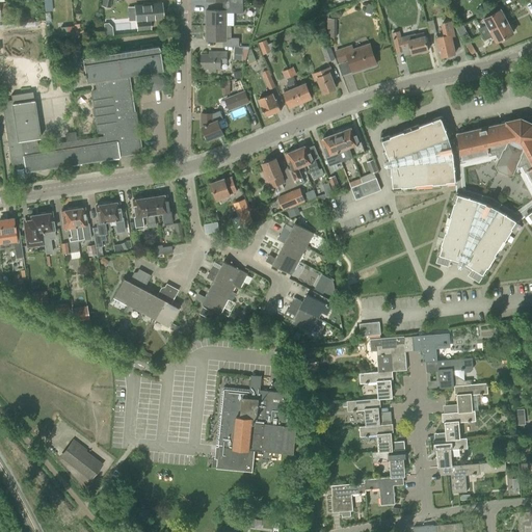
[(368,3),(365,12),(372,15),(375,5),(368,3)]
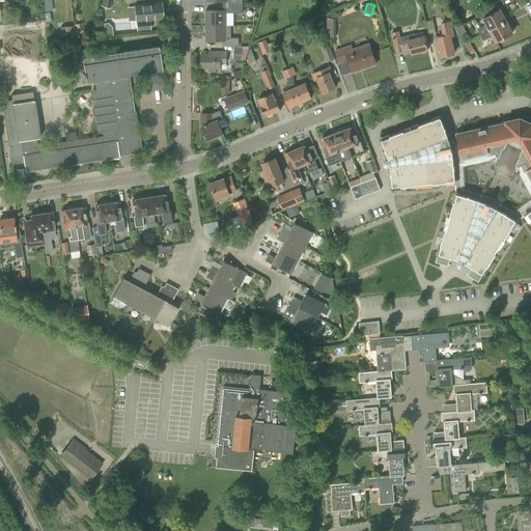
[(134,7),(135,23),(136,23),(136,31),(150,30),(149,20),(162,19),(161,5),(134,7)]
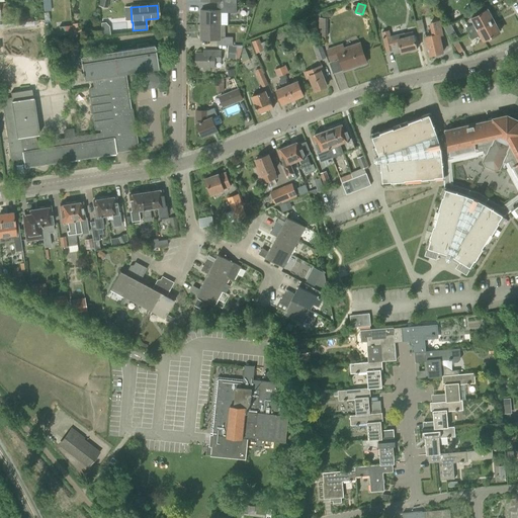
[(200,10),(200,25),(221,25),(221,19),(221,13),(223,13),(223,10),(221,10),(217,10),(200,10)]
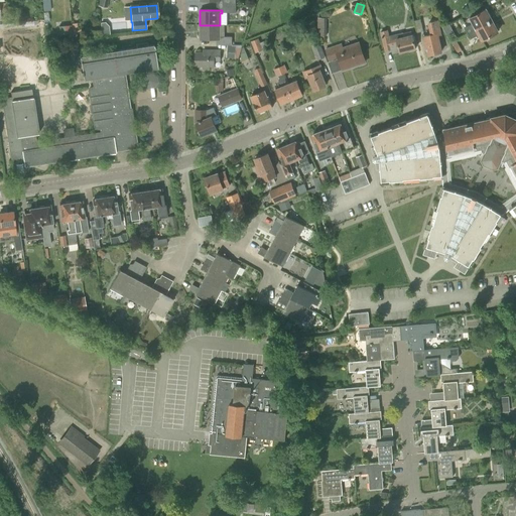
[(464,27),(467,34),(491,21),(486,10),(471,18),(473,23),(464,27)]
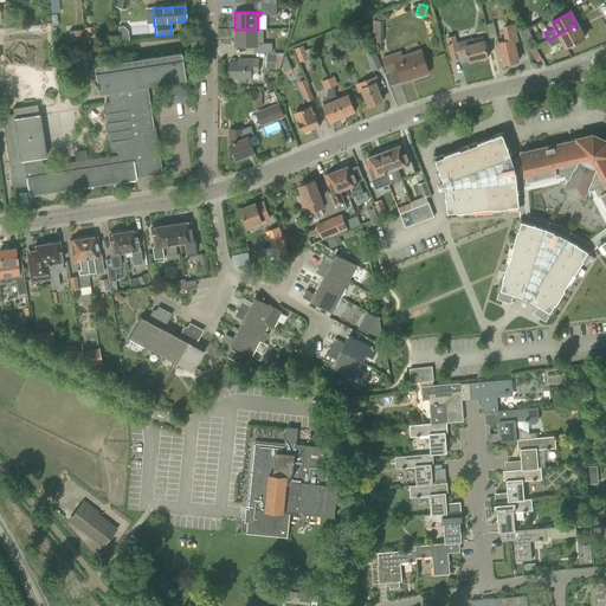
[(376,36),(374,36),(374,39),(376,39),(376,43),(384,43),(384,21),(373,21),(373,33),(376,33),(376,36)]
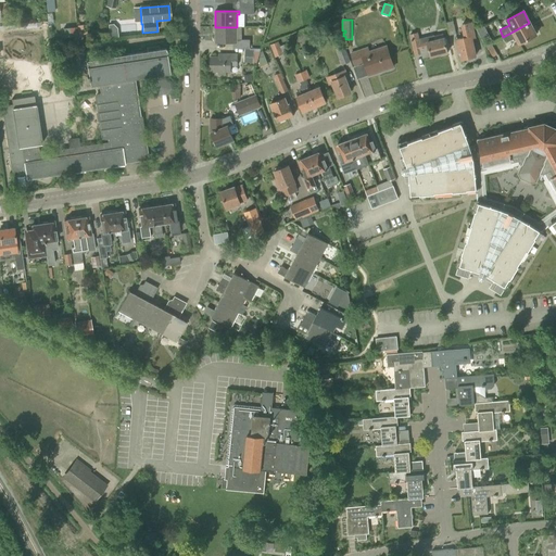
[(453,21),(446,23),(450,35),(456,34),(453,21)]
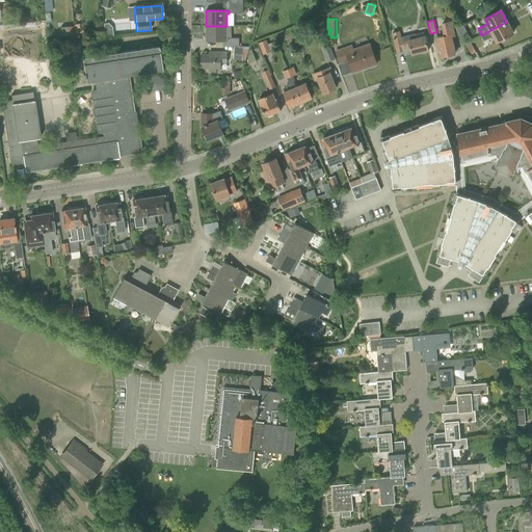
[(436,38),(441,57),(456,53),(452,35),(455,34),(452,20),(441,23),(444,36),(436,38)]
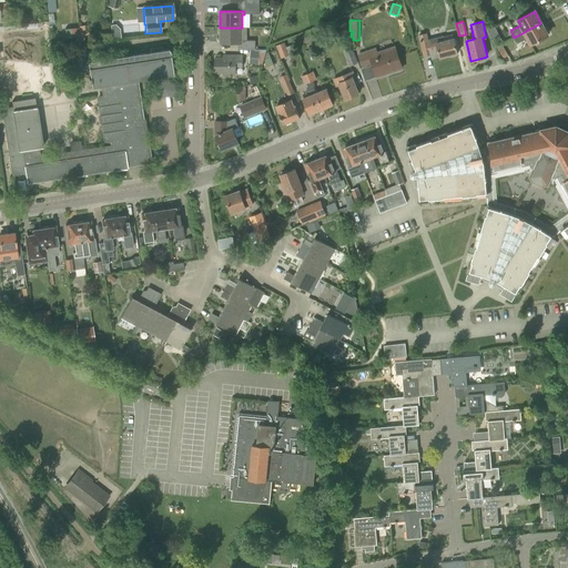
[(540,23),(514,38),(517,43),(527,38),(530,44),(531,43),(534,44),(537,43),(537,41),(547,36),(540,23)]
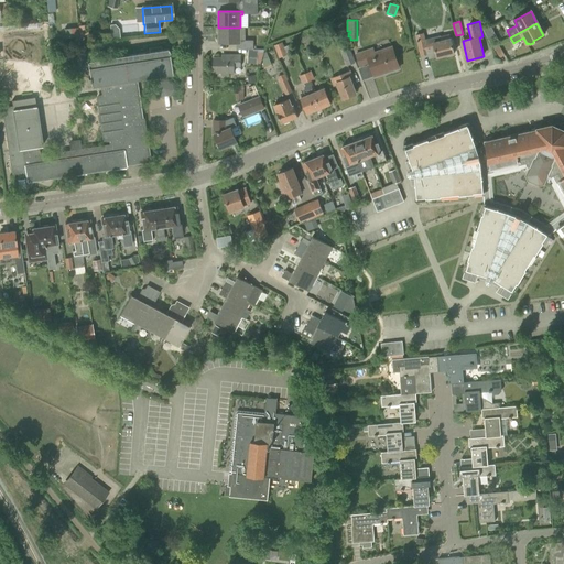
[(77,26),(78,38),(88,38),(87,25),(77,26)]
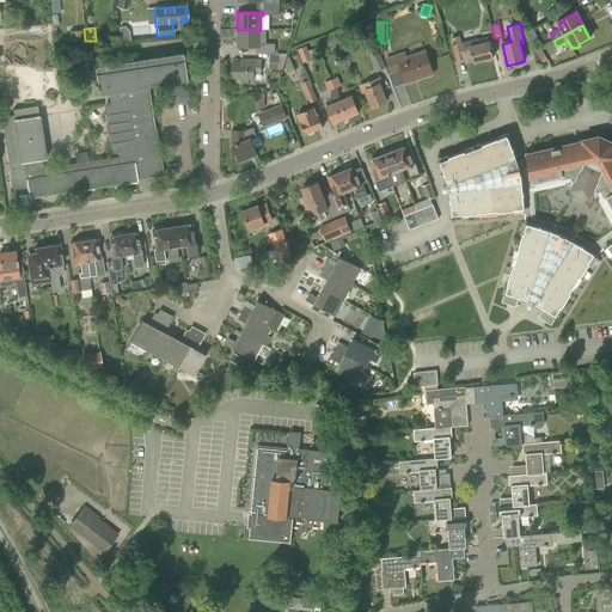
[(270,54),(275,54),(275,44),(267,44),(267,30),(261,30),(237,30),(237,47),(256,47),(256,54),(270,54)]
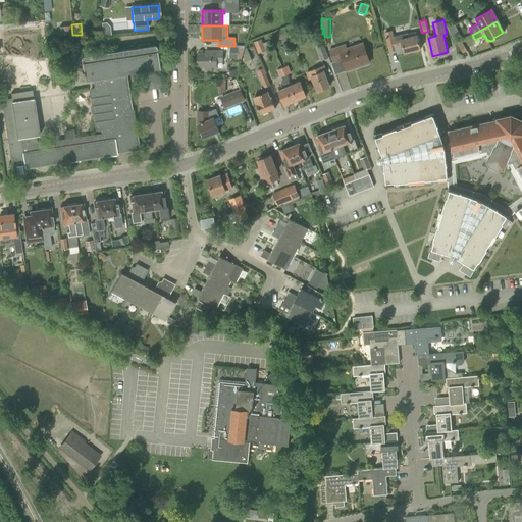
[(396,50),(397,55),(405,53),(413,51),(414,53),(419,51),(419,50),(420,49),(417,36),(416,32),(407,34),(407,36),(395,39),(393,31),(384,33),(389,52),(396,50)]
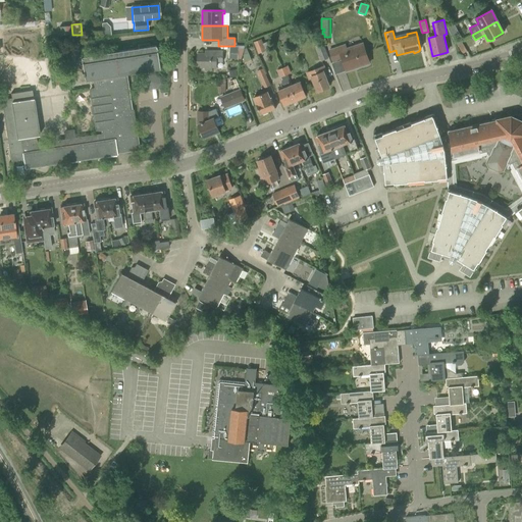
[(265,51),(267,51),(270,50),(267,42),(263,43),(261,39),(254,42),(258,54),(265,51)]
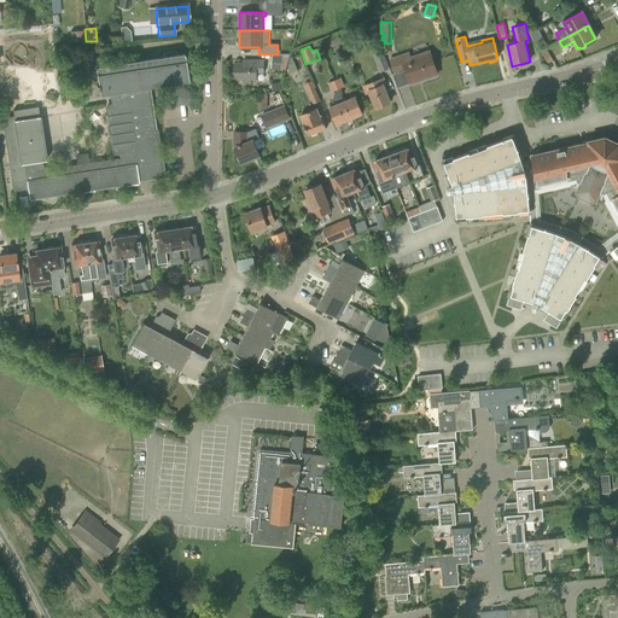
[(541,52),(548,63),(553,60),(546,48),(541,52)]
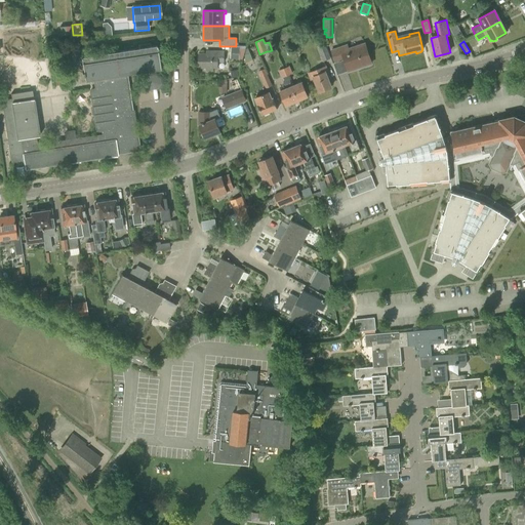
[(102,130),(103,135),(36,146),(35,137),(39,136),(33,99),(12,103),(12,99),(2,102),(11,161),(23,159),(25,169),(118,155),(116,147),(126,145),(127,148),(137,146),(126,74),(148,71),(149,75),(145,80),(146,86),(151,89),(157,88),(160,84),(159,78),(155,75),(154,70),(160,69),(156,46),(150,47),(150,44),(138,45),(138,49),(130,50),(81,57),(81,63),(83,72),(81,72),(82,77),(83,76),(84,80),(93,78),(95,89),(90,91),(96,130),(102,130)]
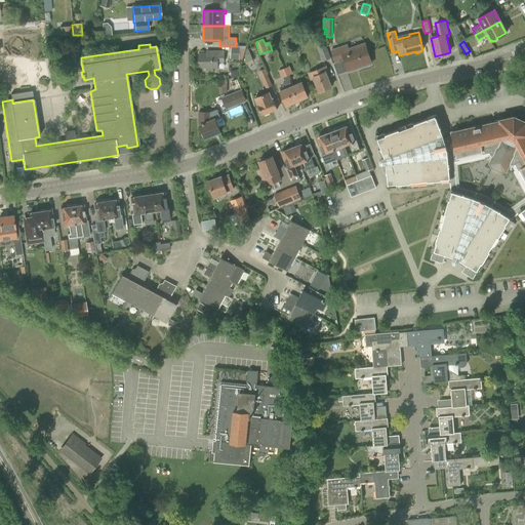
[(335,62),(344,58),(349,71),(357,69),(356,66),(370,62),(365,44),(349,49),(347,45),(331,51),(335,62)]
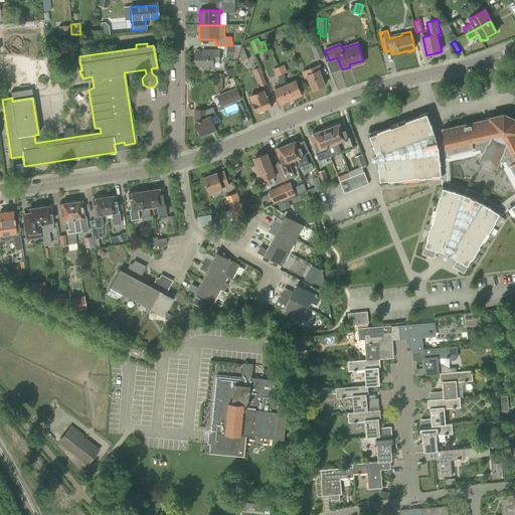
[(231,45),(227,45),(226,57),(237,58),(240,45),(231,45)]
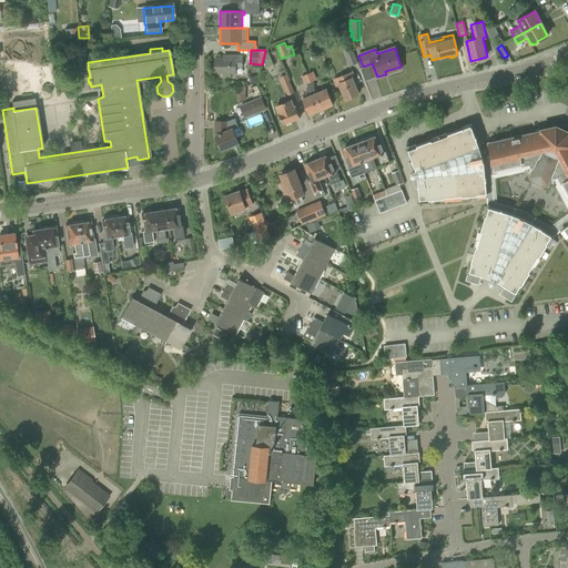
[(353,50),(344,53),(350,67),(357,63),(353,50)]
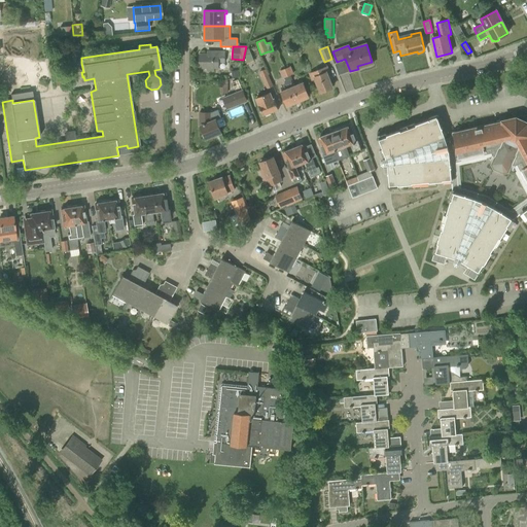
[(200,55),(200,68),(207,69),(207,71),(213,71),(213,69),(218,69),(218,57),(224,57),(224,51),(209,51),(209,55),(200,55)]
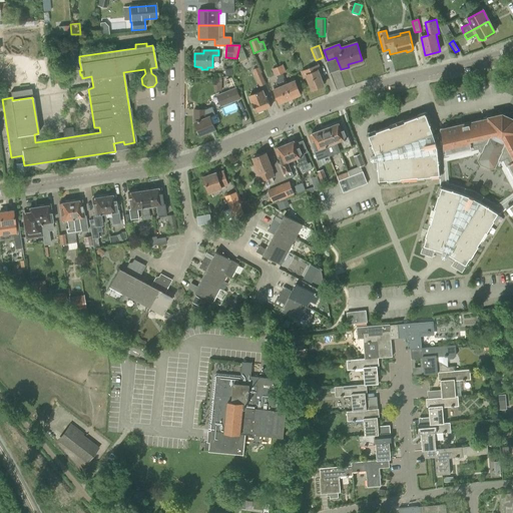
[(312,89),(314,89),(314,91),(320,89),(319,87),(324,85),(321,78),(324,77),(319,64),(301,71),(304,79),(308,77),(312,89)]
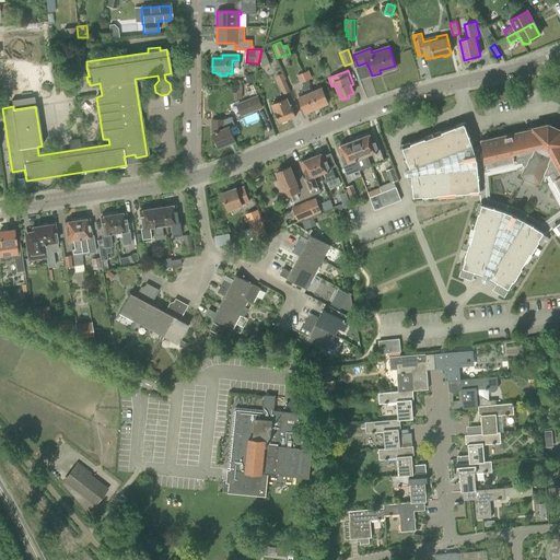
[(310,71),(302,73),(316,108),(328,103),(322,89),(314,92),(310,80),(312,79),(310,71)]
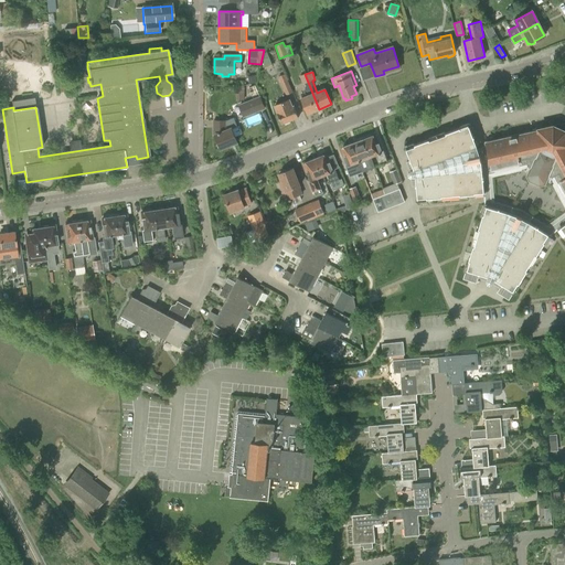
[(285,74),(278,77),(286,95),(292,93),(285,74)]
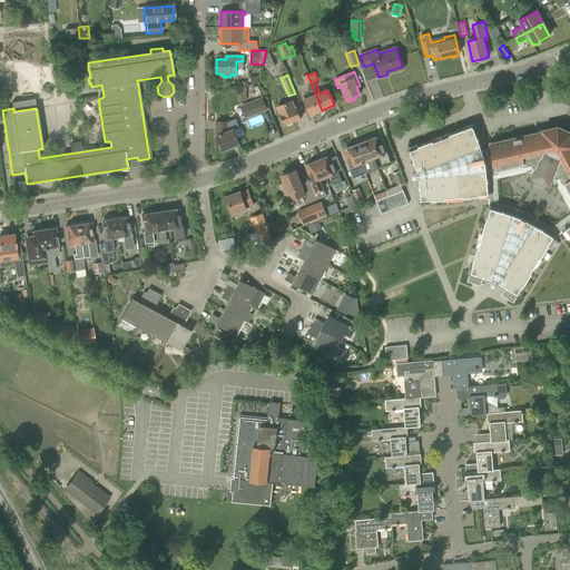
[(322,110),(307,75),(303,77),(305,86),(307,85),(310,89),(308,89),(311,97),(304,99),(311,115),(322,110)]
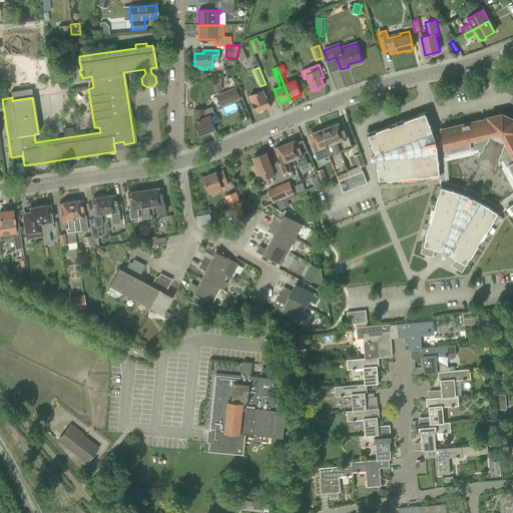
[(236,87),(216,95),(221,107),(240,99),(236,87)]
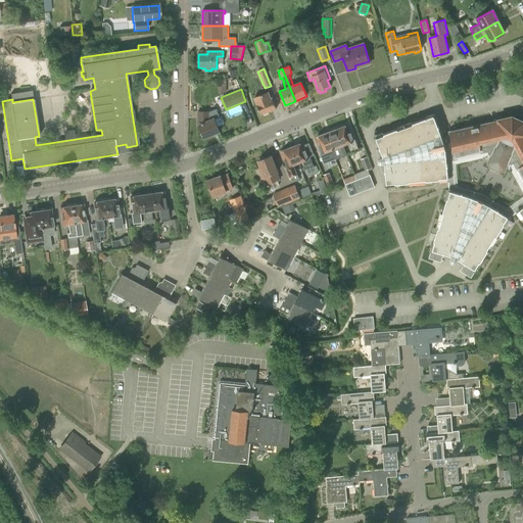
[(268,93),(254,98),(260,114),(276,108),(272,99),(271,99),(268,93)]
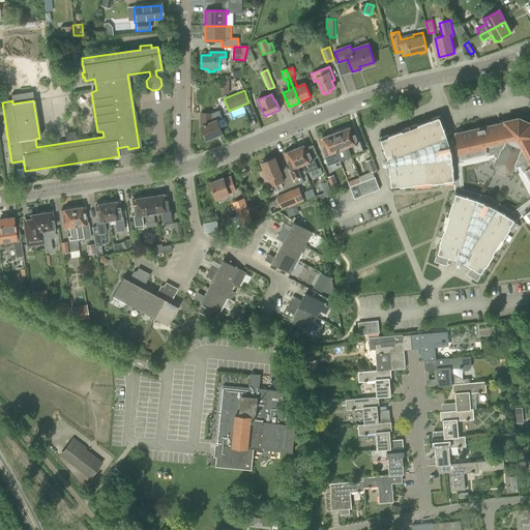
[(200,113),(200,126),(202,127),(207,140),(223,134),(217,121),(223,119),(219,111),(213,113),(212,113),(200,113)]
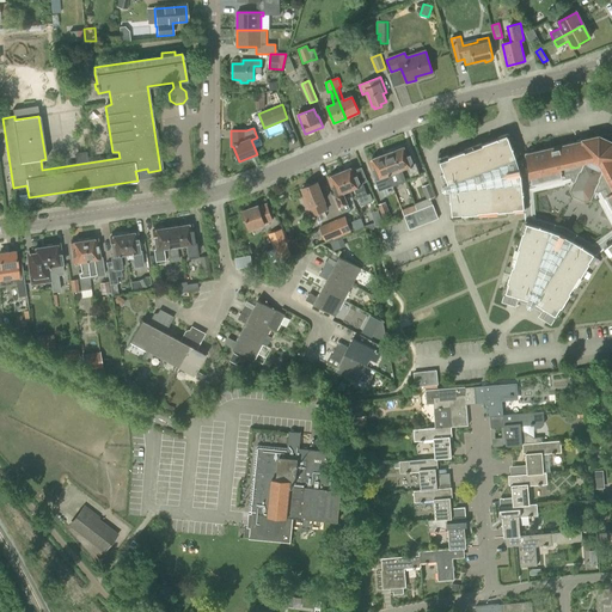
[(585,142),(527,155),(528,161),(518,164),(508,135),(440,160),(448,184),(450,191),(452,216),(525,209),(526,222),(505,292),(502,303),(515,306),(518,301),(527,304),(528,306),(530,307),(533,306),(542,312),(538,317),(551,325),(557,316),(595,255),(606,246),(611,254),(611,142),(599,136),(583,140),(585,142)]
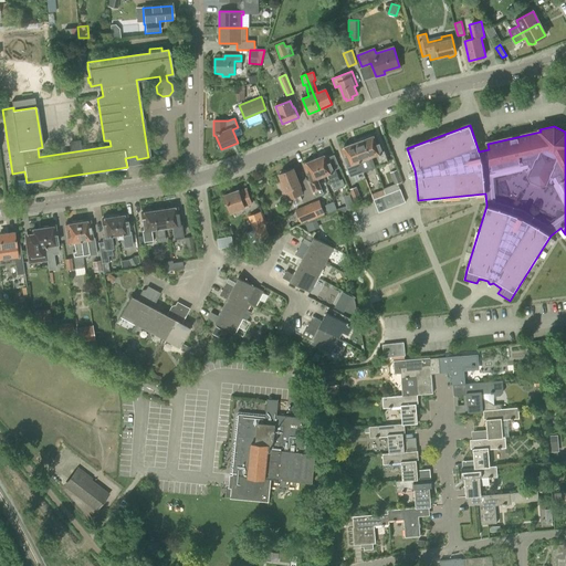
[(376,136),(365,140),(375,168),(376,168),(371,157),(376,155),(380,166),(389,163),(384,149),(381,150),(376,136)]
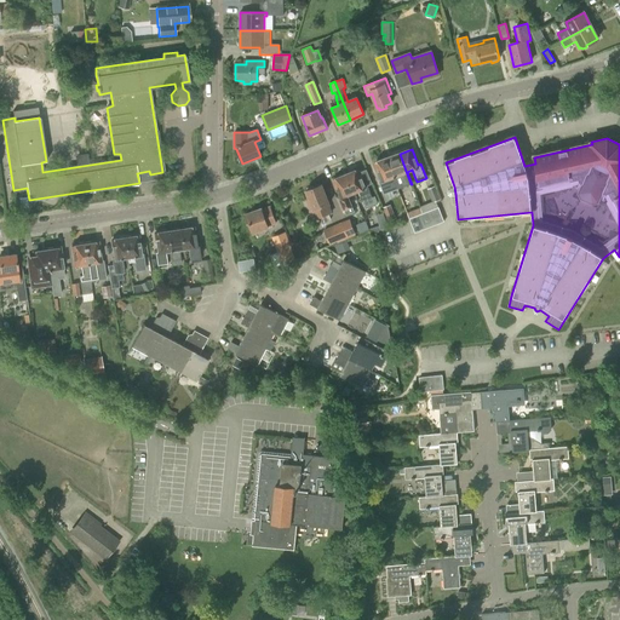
[(400,154),(388,159),(394,177),(397,189),(411,184),(400,154)]
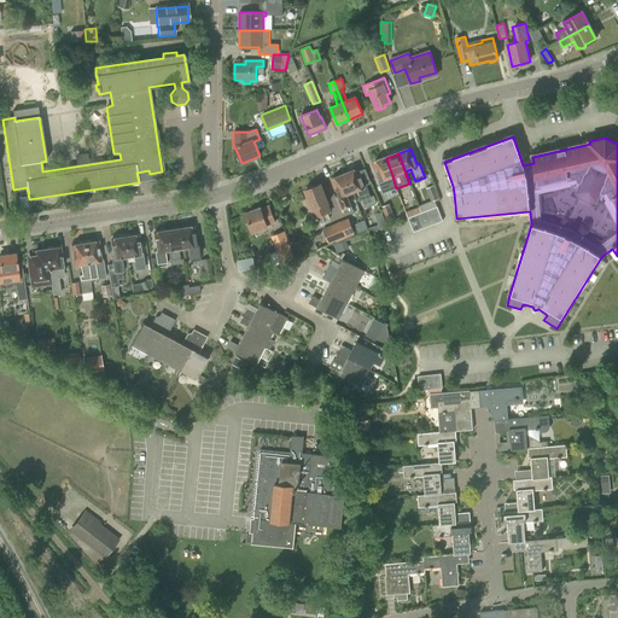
[(392,176),(386,158),(374,163),(380,179),(378,180),(383,194),(392,191),(388,178),(391,176),(396,188),(392,176)]
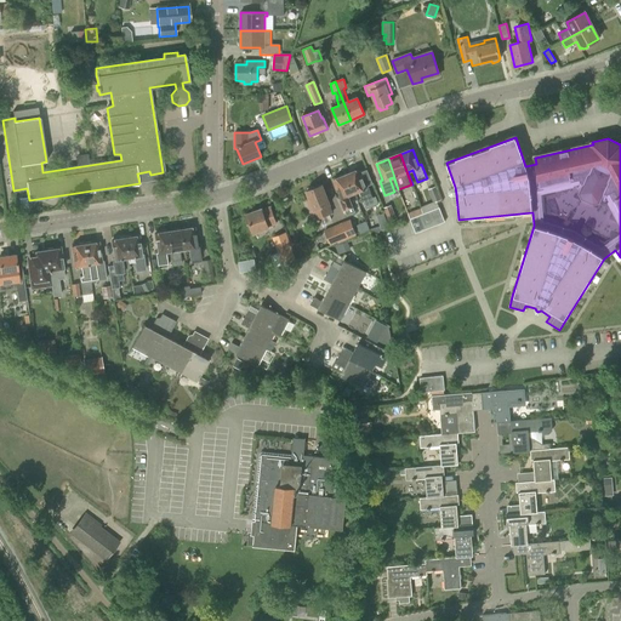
[(346,176),(353,193),(359,191),(366,209),(379,204),(376,195),(372,197),(368,186),(365,187),(358,170),(346,176)]
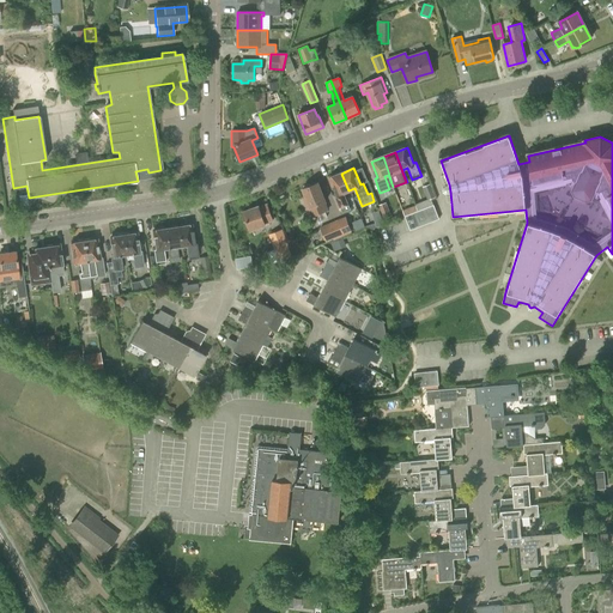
[(337,195),(349,190),(341,174),(329,178),(337,195)]
